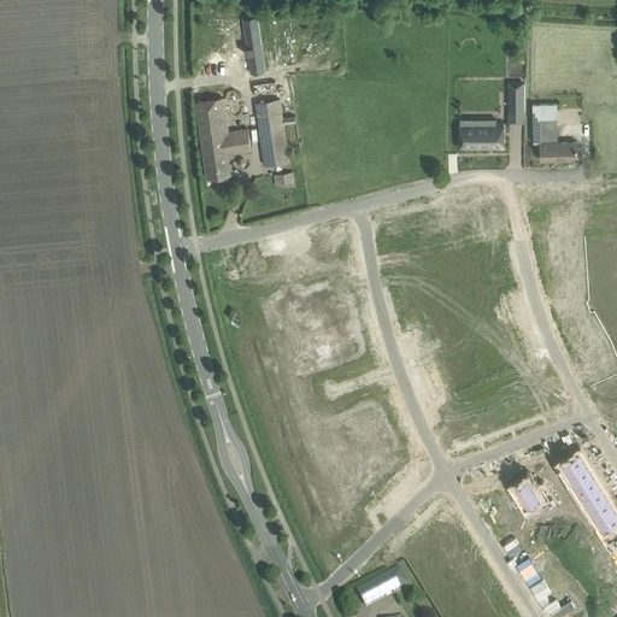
[(258,9),(244,11),(251,64),(265,63),(258,9)]
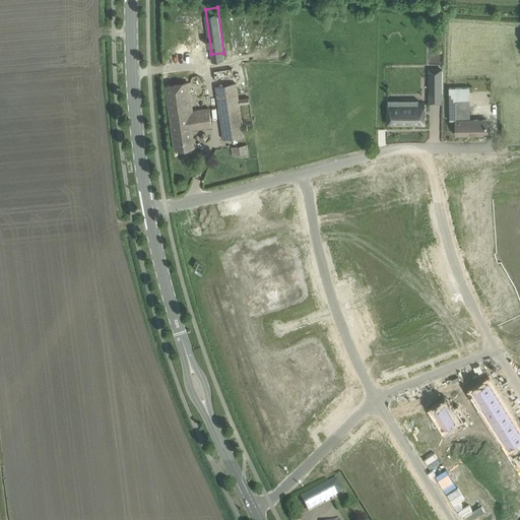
[(442,76),(429,76),(429,93),(442,93),(442,76)]
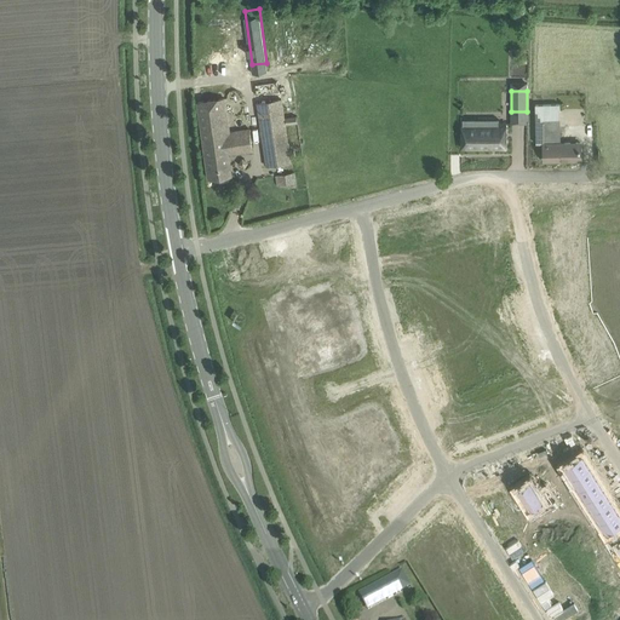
[(227,136),(225,131),(229,131),(225,97),(197,101),(204,139),(227,136)]
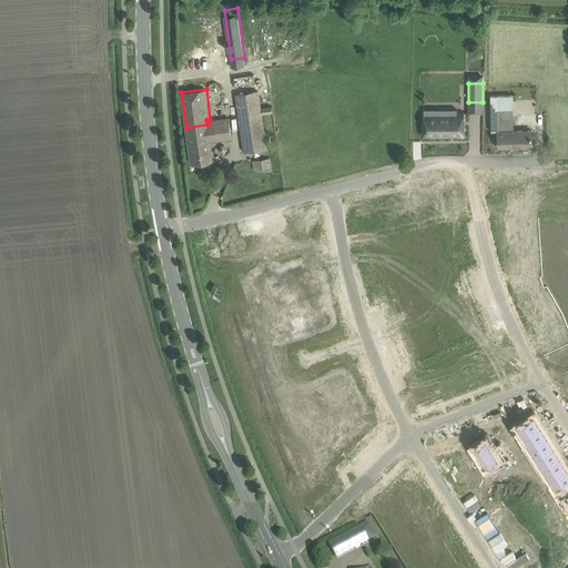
[(259,90),(235,93),(239,114),(239,117),(262,113),(261,109),(259,90)]
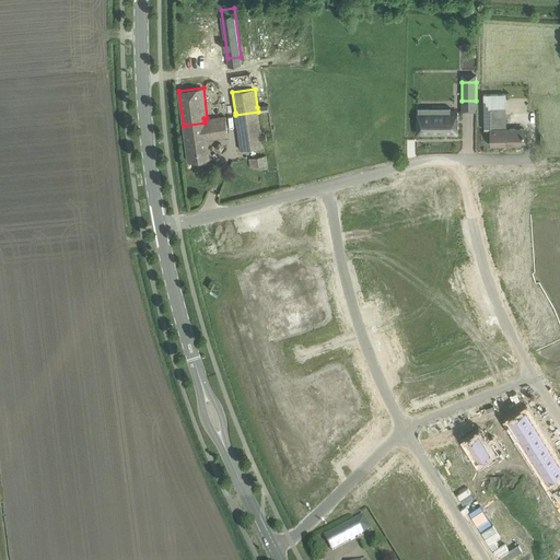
[(505,93),(483,94),(483,109),(485,129),(491,129),(491,106),(506,106),(505,97),(505,93)]
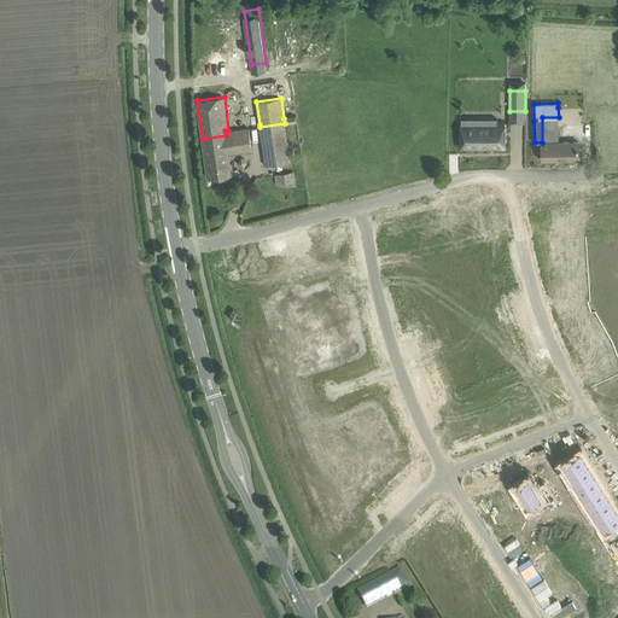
[(460,122),(460,147),(505,147),(505,122),(497,122),(497,118),(476,118),(476,124),(461,124),(461,122),(460,122)]
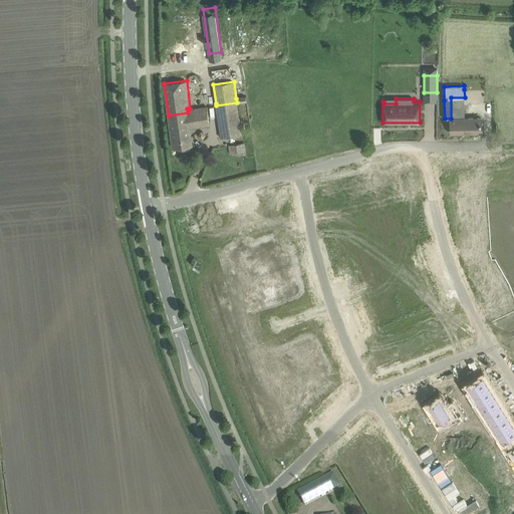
[(237,102),(216,105),(221,138),(241,134),(237,103),(237,102)]
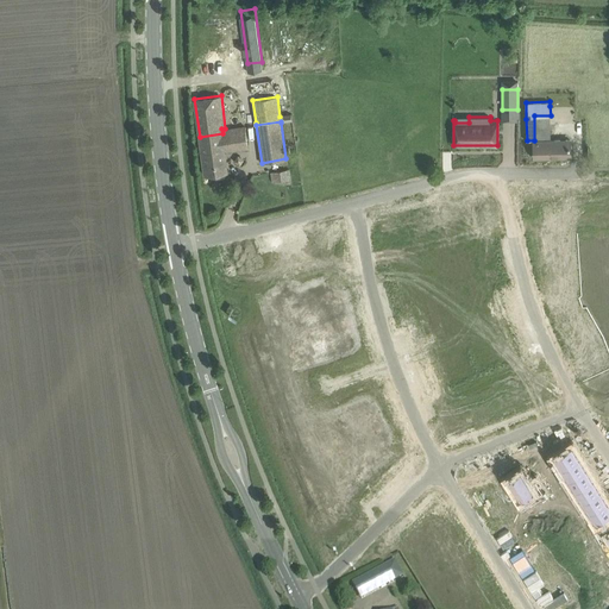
[(200,137),(205,174),(227,171),(225,149),(248,145),(245,129),(246,127),(246,126),(225,129),(221,129),(223,133),(200,137)]
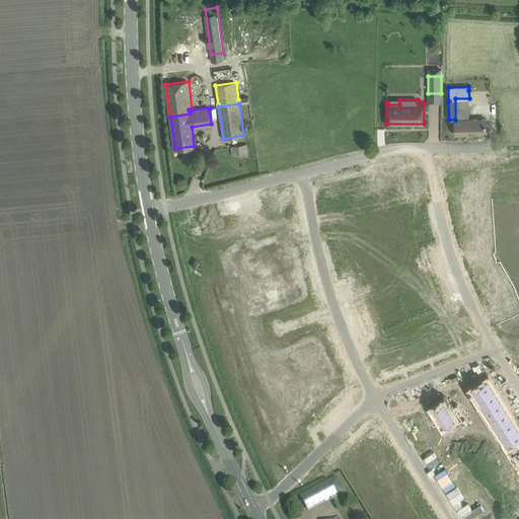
[(469,120),(455,120),(455,124),(455,134),(487,133),(487,123),(487,119),(469,120)]
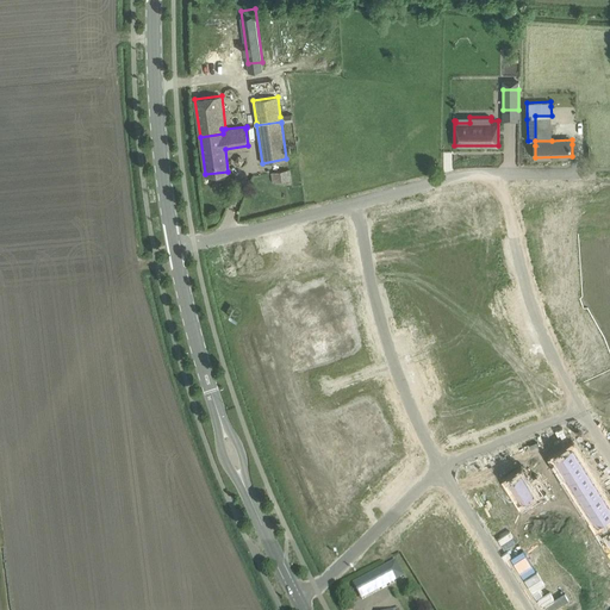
[(290,169),(266,172),(267,182),(291,180),(290,169)]
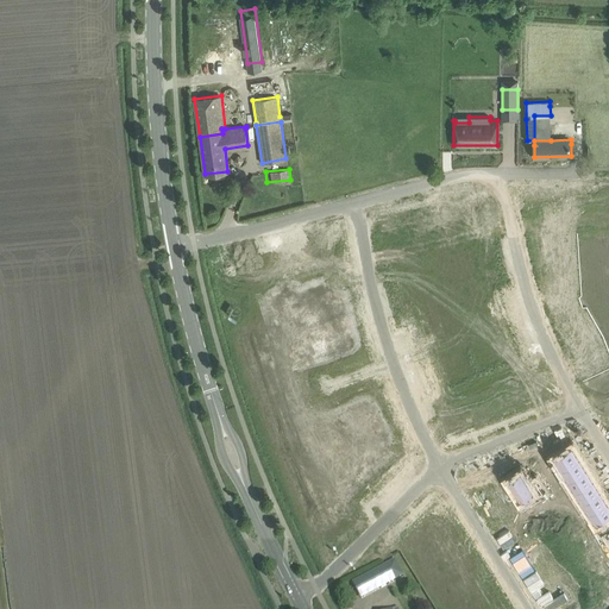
[(572,445),(554,457),(562,468),(579,457),(572,445)]
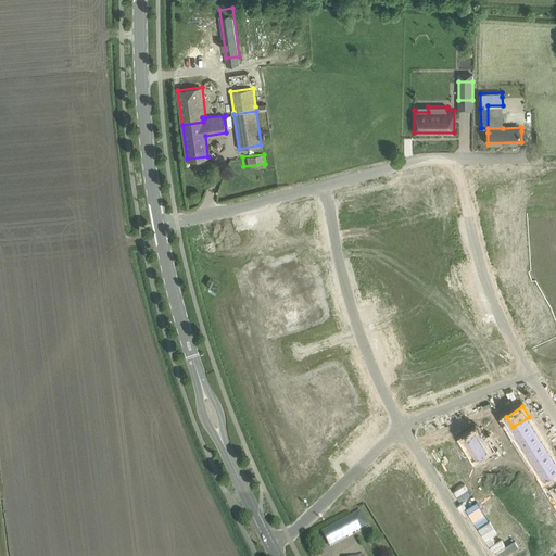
[(529,417),(513,427),(519,437),(535,427),(529,417)]
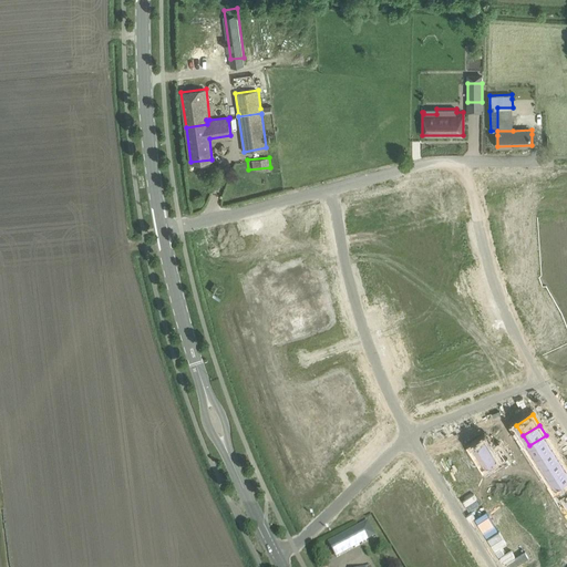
[(546,435),(529,445),(536,456),(553,445),(546,435)]
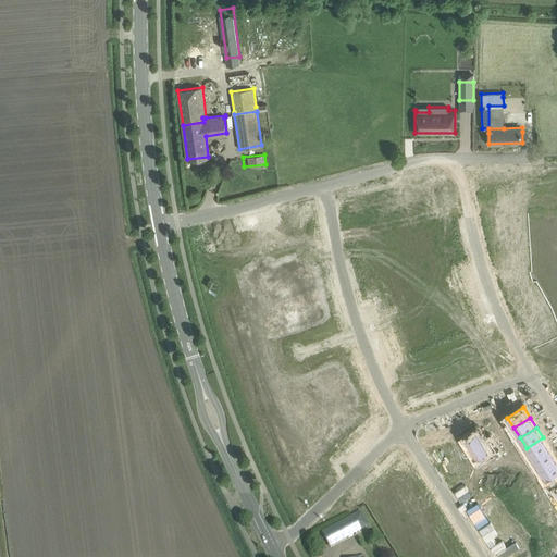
[(477,431),(465,438),(477,457),(489,449),(492,454),(497,450),(490,440),(484,443),(477,431)]
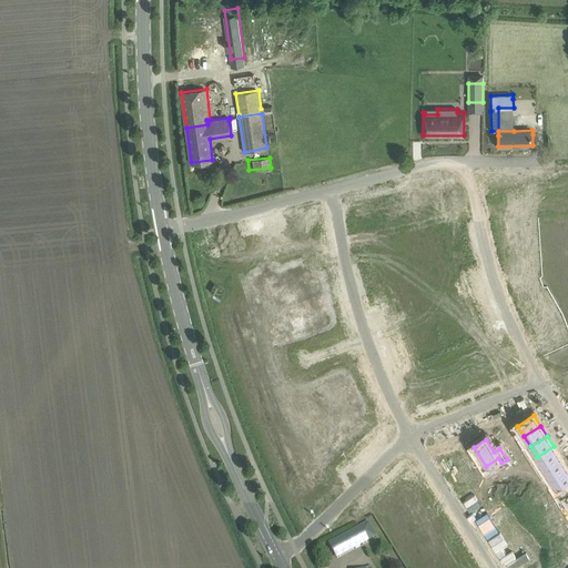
[(554,446),(537,457),(543,467),(560,456),(554,446)]
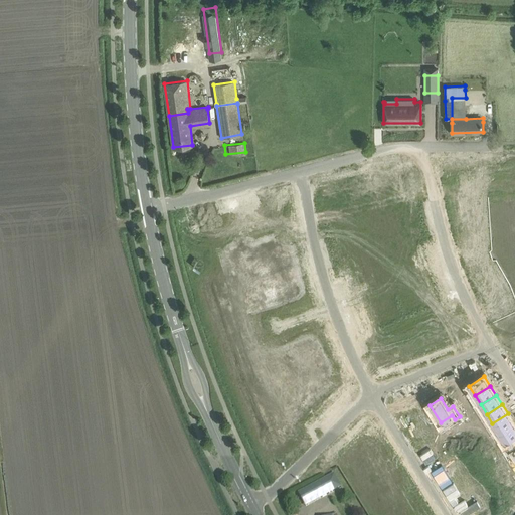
[(508,413),(492,423),(498,433),(514,422),(508,413)]
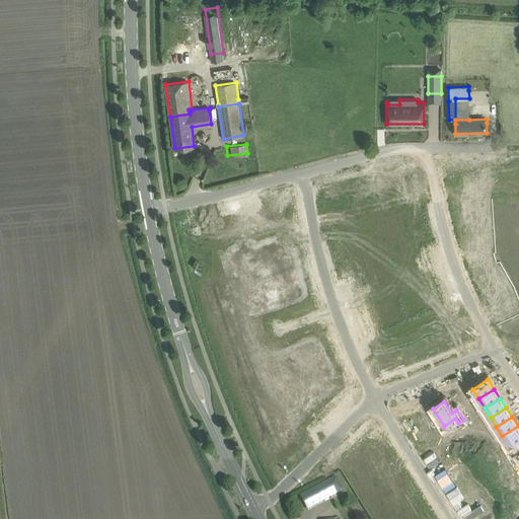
[(518,428),(518,426),(502,436),(508,445),(518,438),(518,428)]
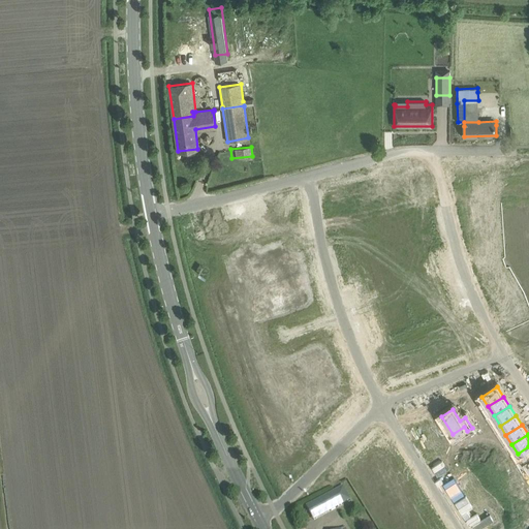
[(343,487),(322,498),(330,511),(350,501),(343,487)]
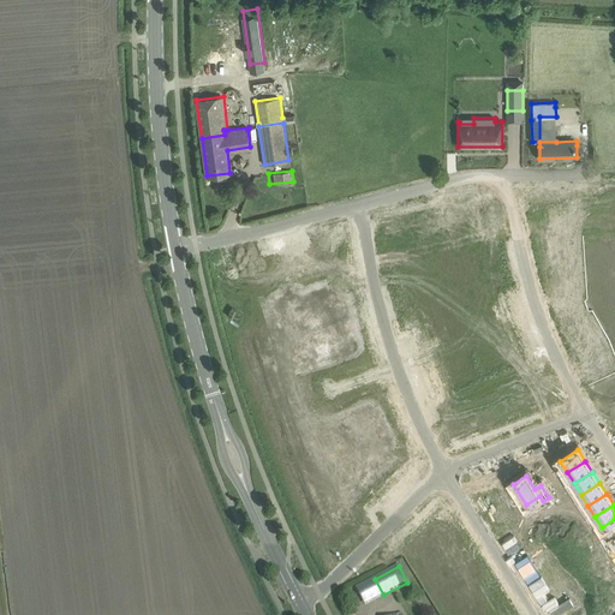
All buildings are outlined.
